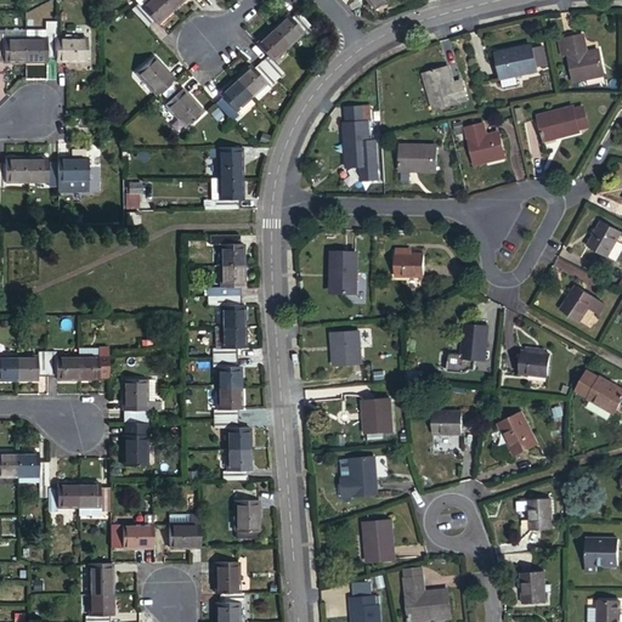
[(158,28),(174,15),(160,0),(137,0),(136,3),(139,6),(156,26),(158,28)]
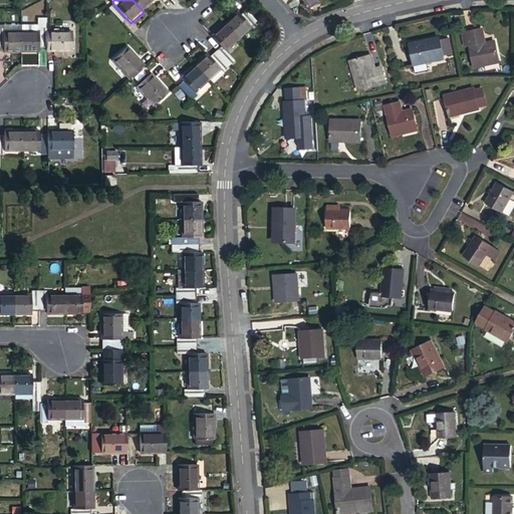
[(155,0),(133,0),(144,12),(156,1),(155,0)]
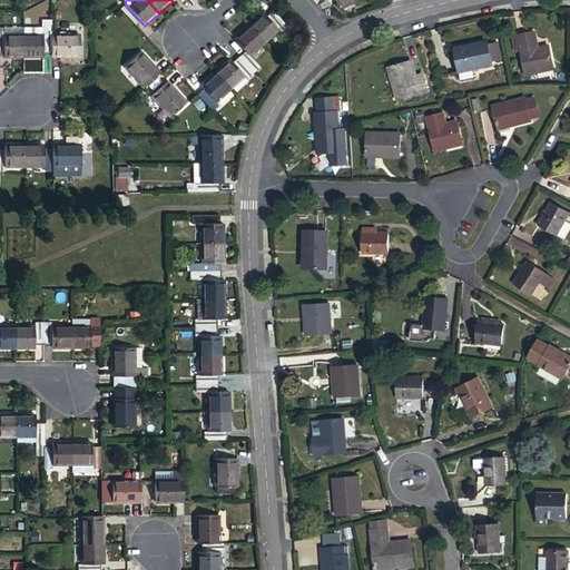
[(335,0),(346,11),(357,0),(335,0)]
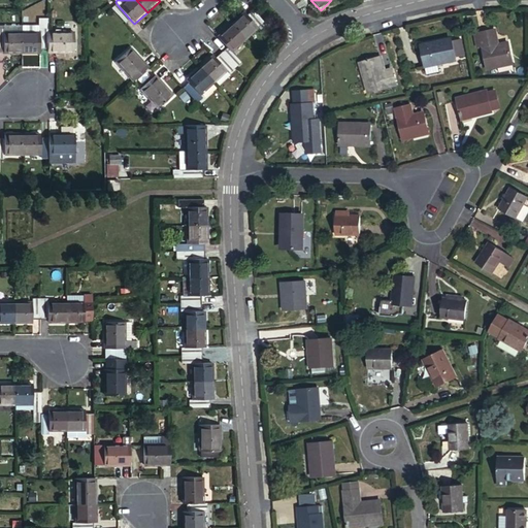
[(118,5),(111,10),(126,27),(132,22),(118,5)]
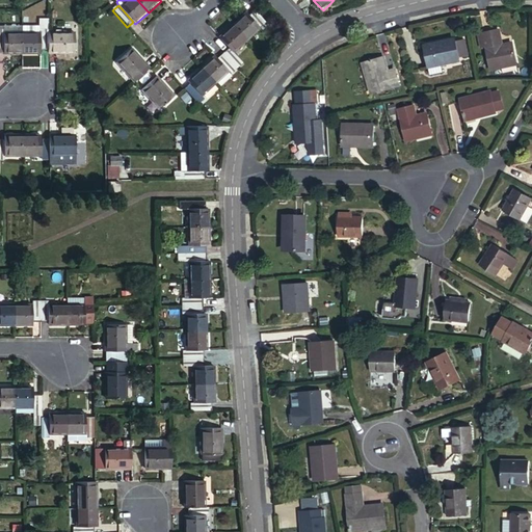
[(249,20),(260,31),(263,34),(269,29),(256,15),(249,20)]
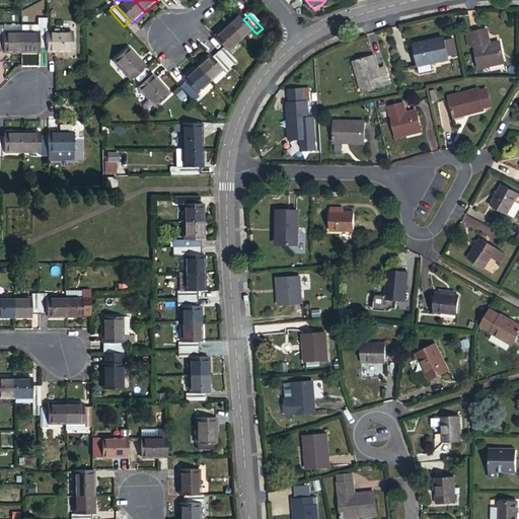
[(241,17),(229,28),(241,42),(253,30),(243,19),(241,17)]
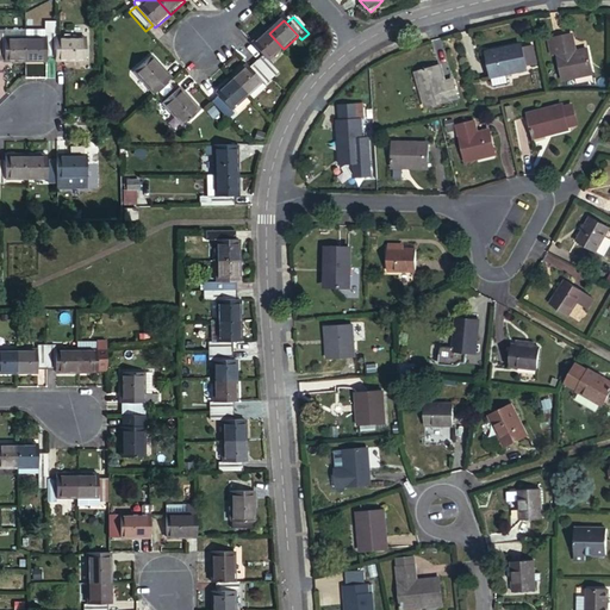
[(571,31),(555,33),(559,51),(559,53),(558,53),(564,76),(592,70),(587,47),(574,49),(571,31)]
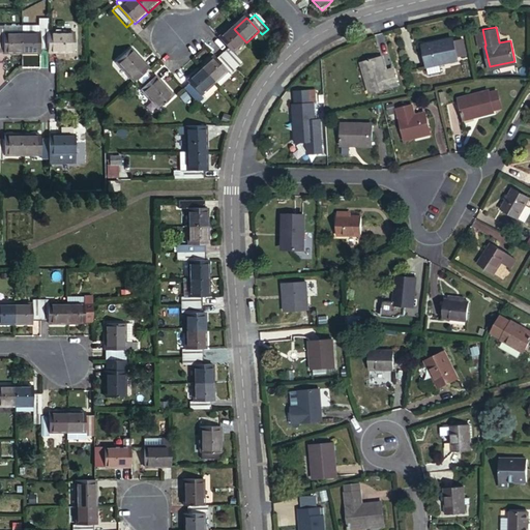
[(246,42),(234,29),(223,39),(232,51),(234,53),(246,42)]
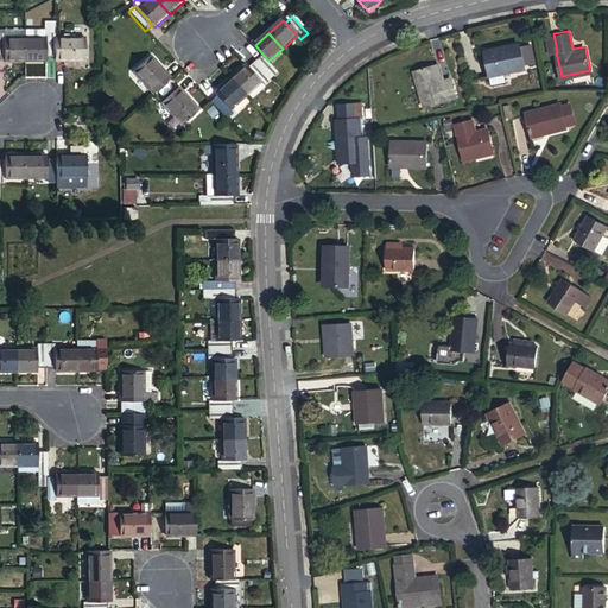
[(557,51),(553,33),(548,35),(551,51),(557,51)]
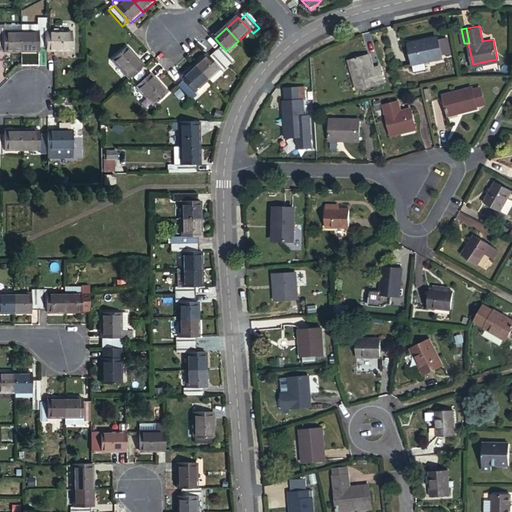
[(37,35),(37,50),(46,50),(46,35),(46,30),(37,30),(37,35)]
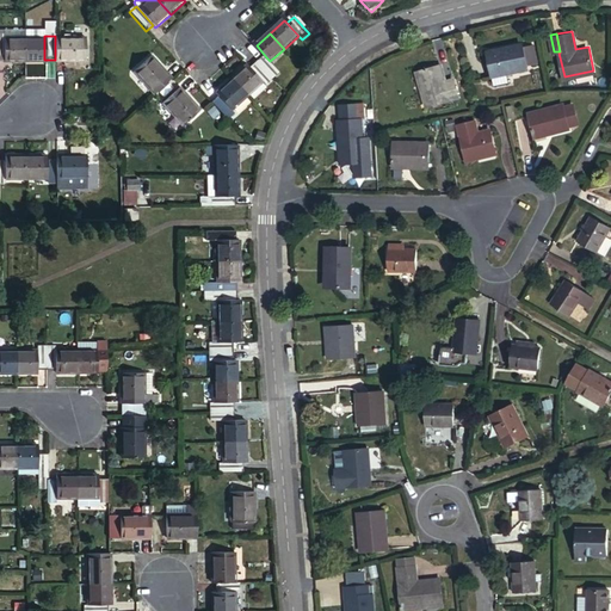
[(44,42),(25,43),(25,63),(44,63),(44,60),(44,42)]
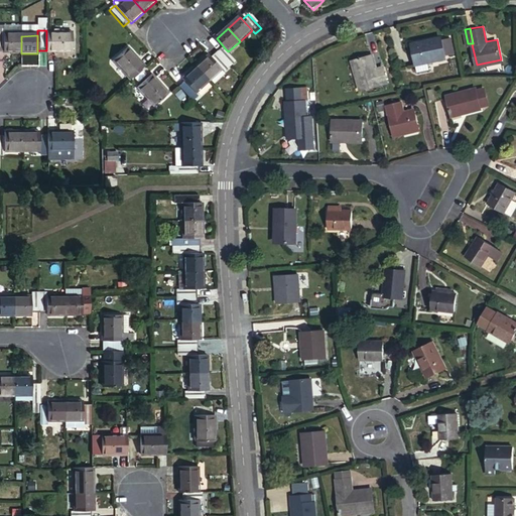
[(46,50),(46,54),(71,53),(71,35),(46,35),(46,50)]
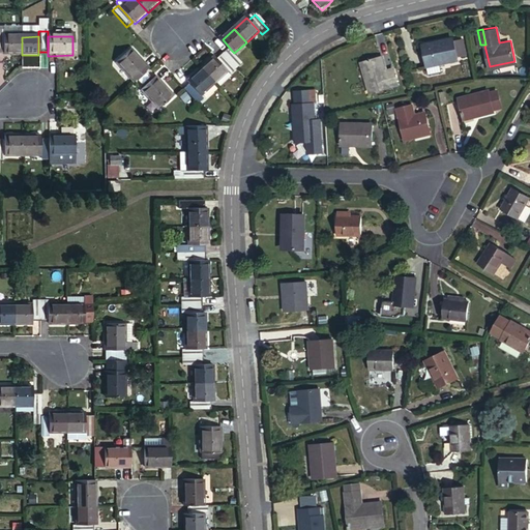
[(22,55),(22,37),(5,37),(5,52),(5,55),(22,55)]
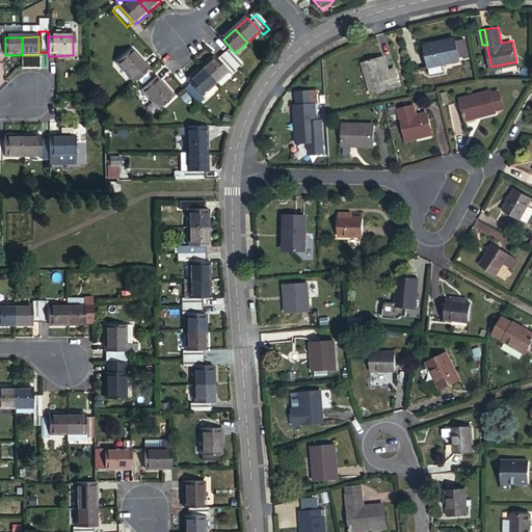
[(456,44),(426,50),(431,70),(461,63),(456,44)]
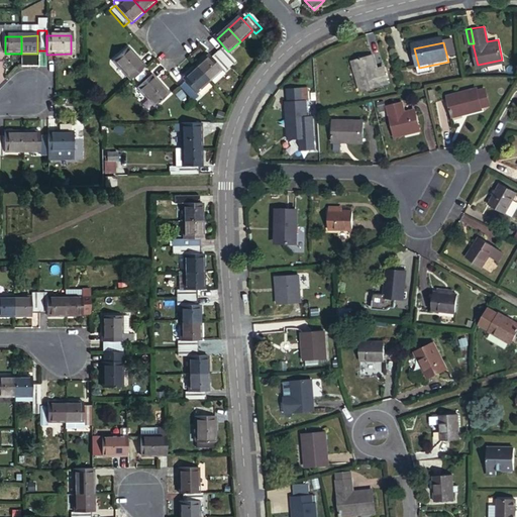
[(240,65),(228,52),(226,49),(219,57),(232,71),(240,65)]
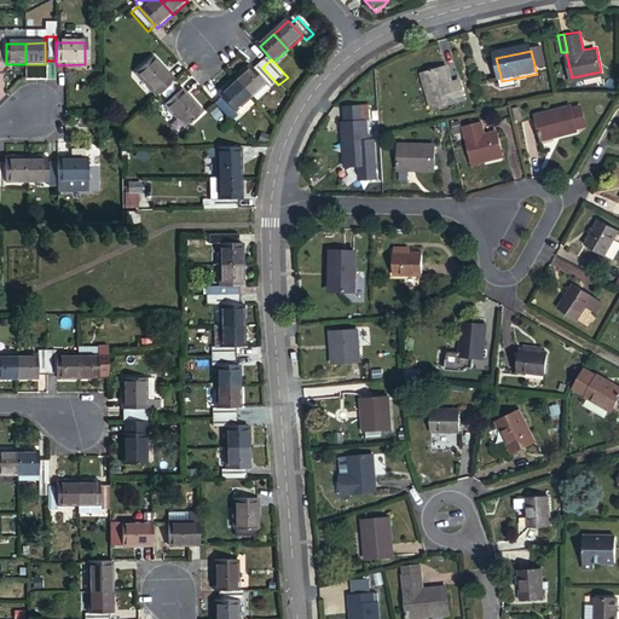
[(157,98),(175,84),(156,62),(139,76),(157,98)]
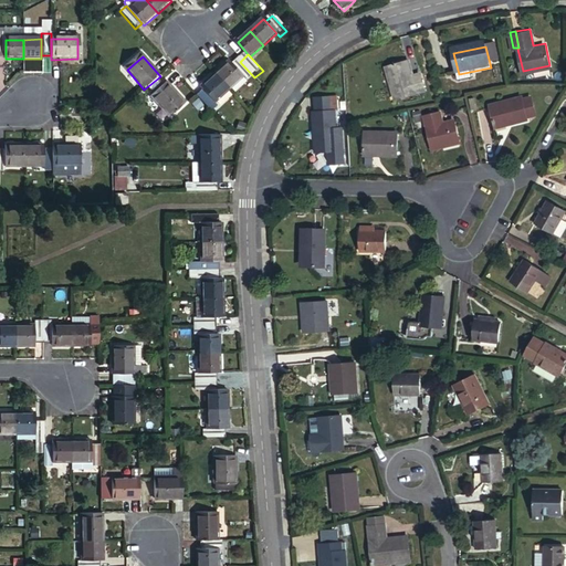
[(248,84),(254,77),(240,62),(233,67),(244,81),(248,84)]
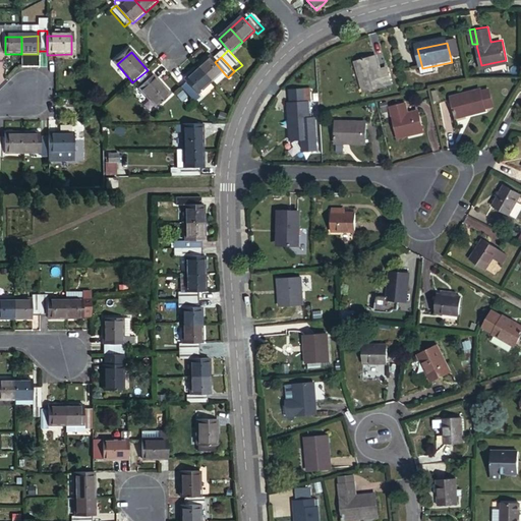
[(225,74),(215,62),(213,61),(200,71),(213,84),(225,74)]
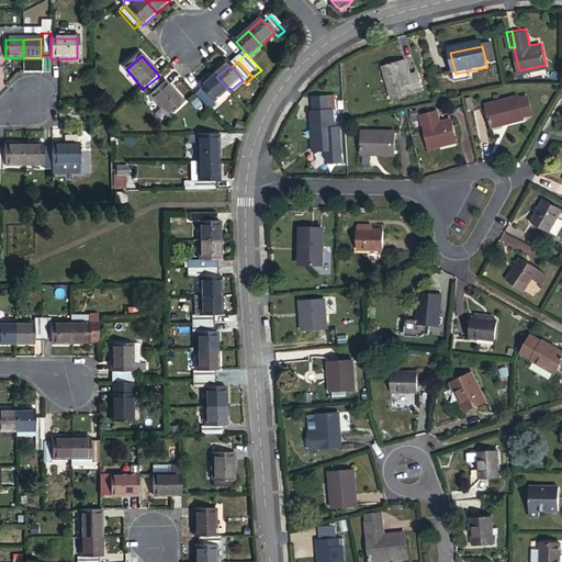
[(412,92),(408,80),(405,66),(384,70),(392,100),(413,96),(412,92)]
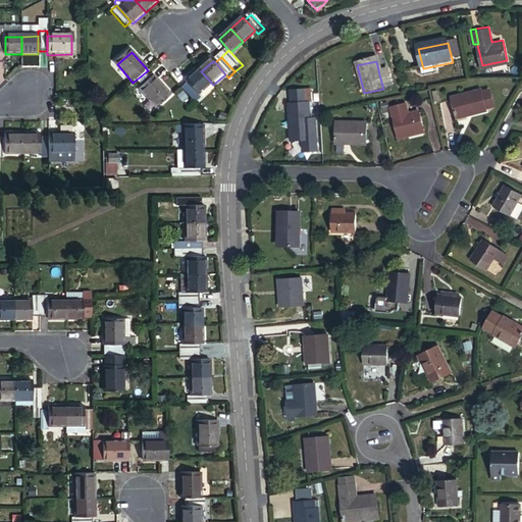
[(213,85),(201,71),(189,83),(190,85),(200,96),(213,85)]
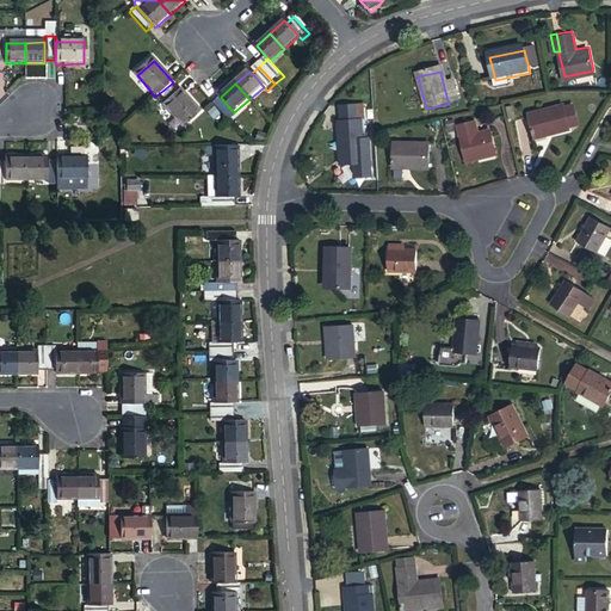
[(452,85),(444,87),(448,100),(456,99),(452,85)]
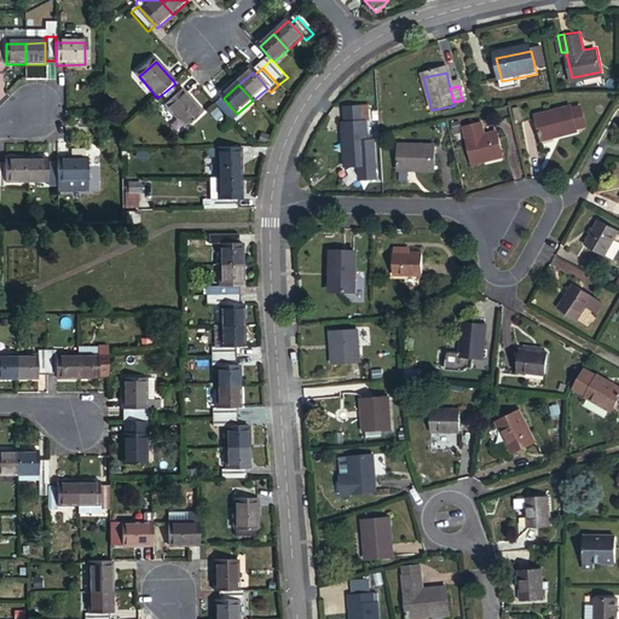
[(184,94),(167,108),(186,129),(203,116),(184,94)]
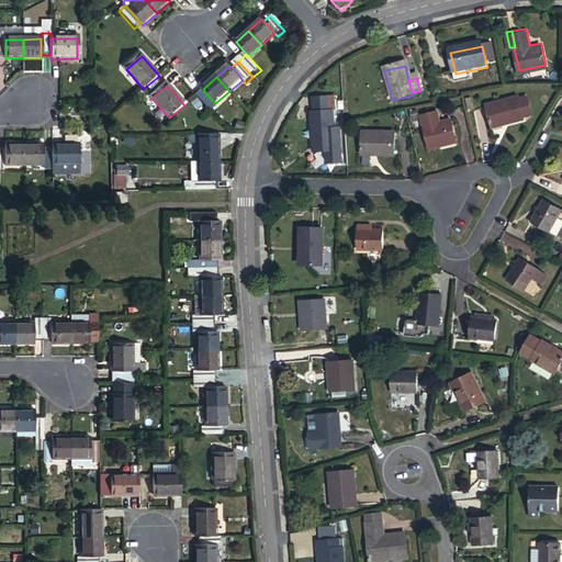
[(215,103),(204,91),(197,98),(211,114),(220,108),(215,103)]
